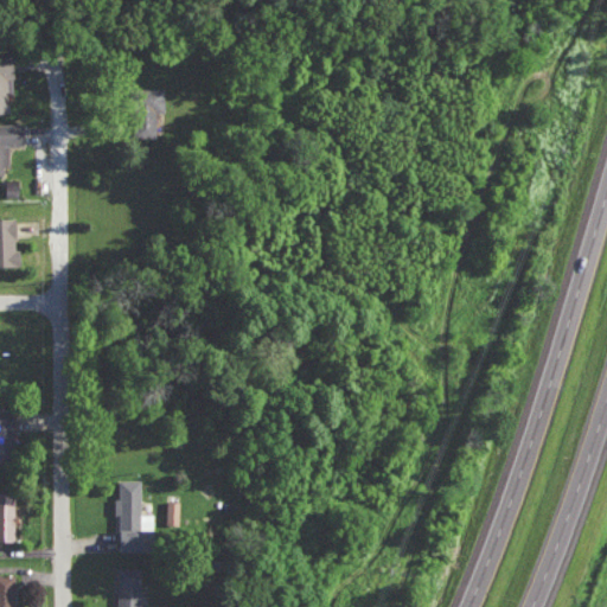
[(0,112),(10,112),(7,91),(17,90),(13,53),(0,55),(0,112)]
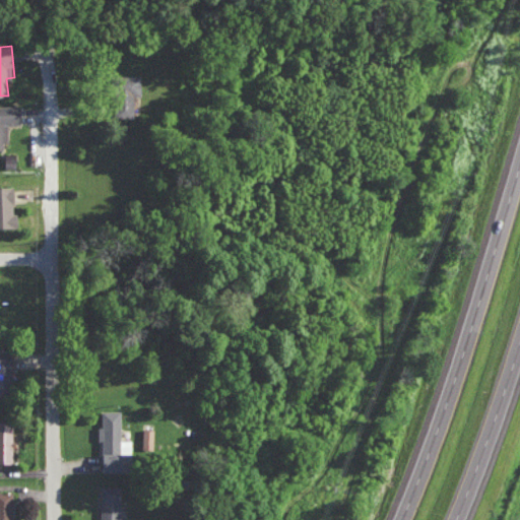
[(22,123),(21,105),(0,105),(0,147),(7,148),(7,123),(22,123)]
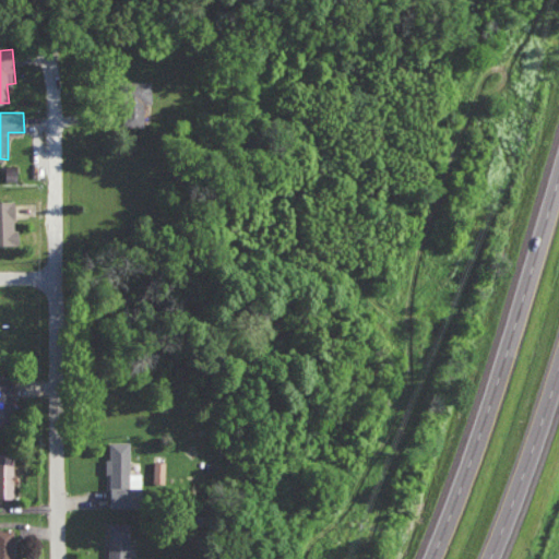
[(0,242),(18,244),(16,200),(0,200),(0,242)]
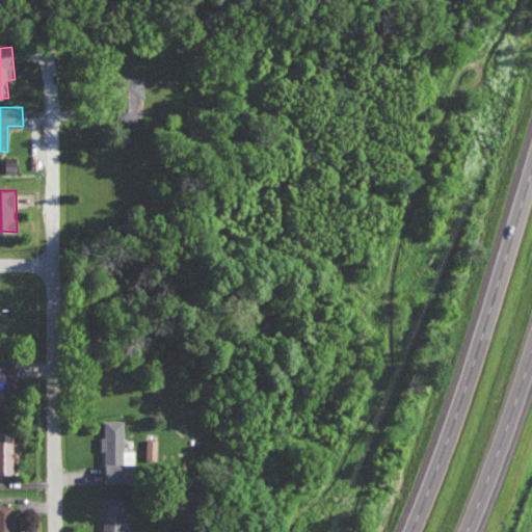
[(14,362),(0,362),(0,404),(12,404),(14,362)]
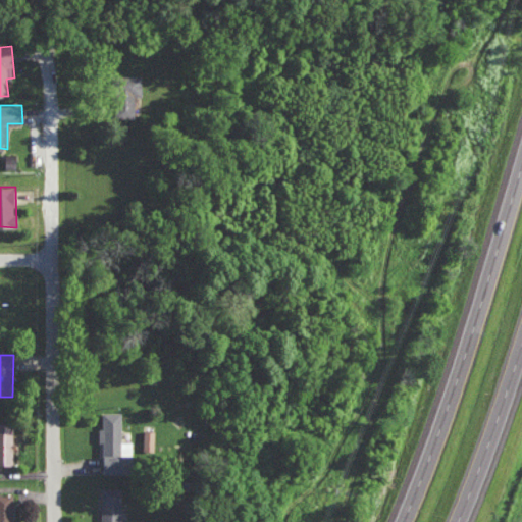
[(122,412),(103,412),(103,427),(99,427),(99,441),(103,441),(104,473),(135,472),(134,440),(122,441),(122,412)]
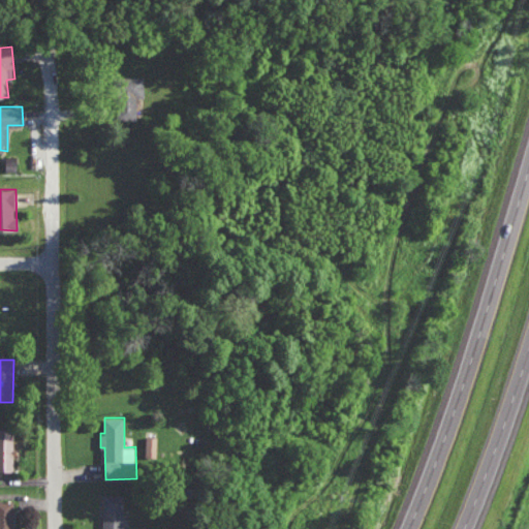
[(0,470),(13,471),(14,428),(0,427),(0,470)]
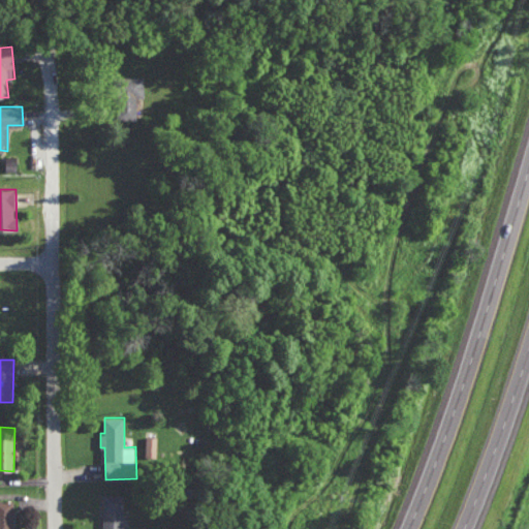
[(146,456),(157,457),(157,437),(146,436),(146,456)]
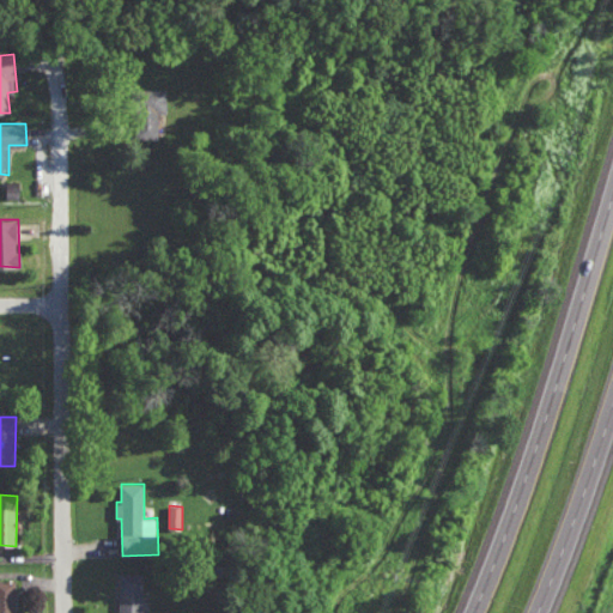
[(119,612),(144,612),(145,572),(120,572),(119,612)]
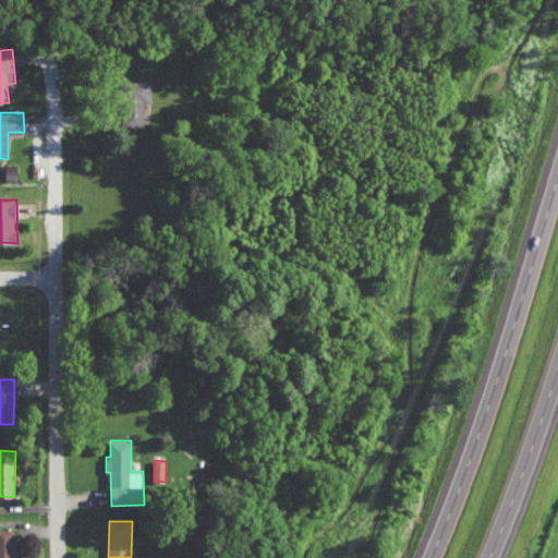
[(0,557),(14,557),(15,528),(0,526),(0,557)]
